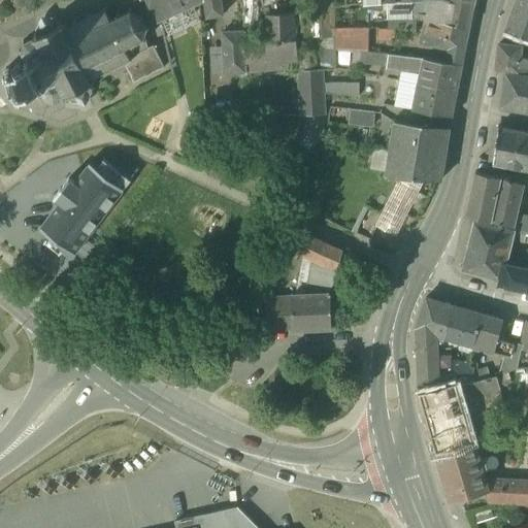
[(147,0),(157,21),(161,19),(193,4),(199,2),(201,0),(147,0)]
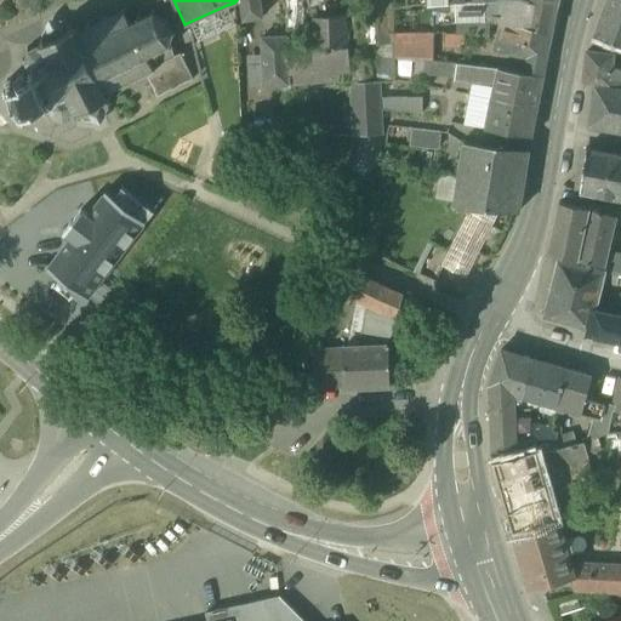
[(262,17),(260,0),(239,0),(244,20),(262,17)]
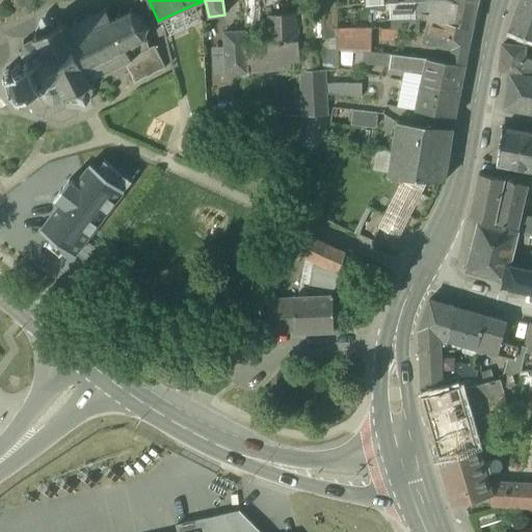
[(245,0),(246,25),(253,25),(253,20),(257,20),(256,0),(245,0)]
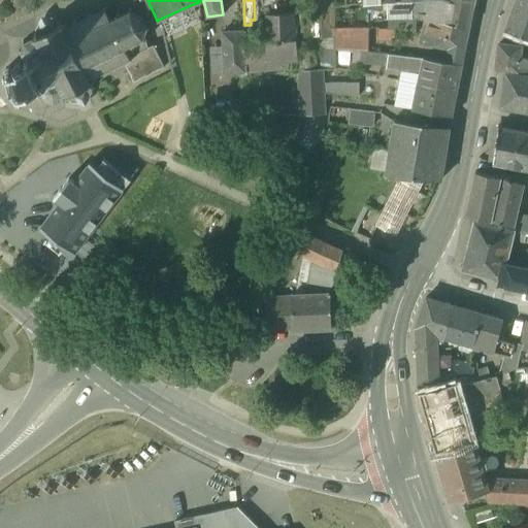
[(275,0),(254,0),(255,20),(251,20),(251,25),(244,25),(244,30),(245,43),(265,42),(265,14),(277,13),(275,0)]
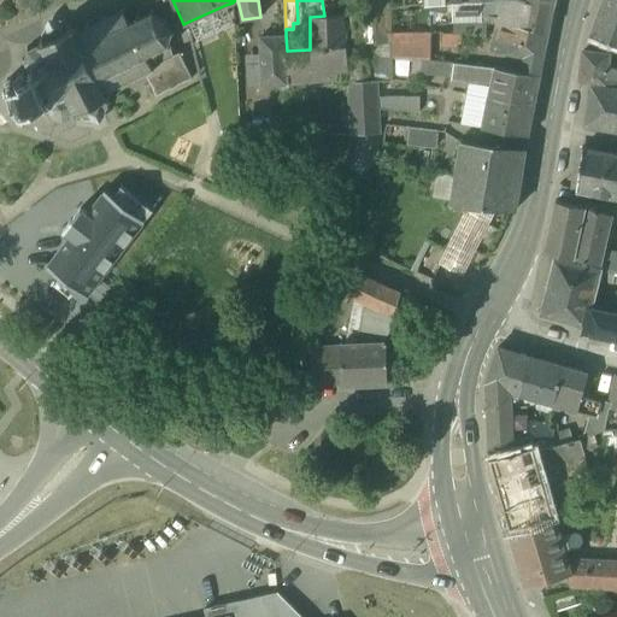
[(374,17),(375,43),(391,43),(391,7),(404,6),(403,0),(372,0),(374,9),(374,17)]
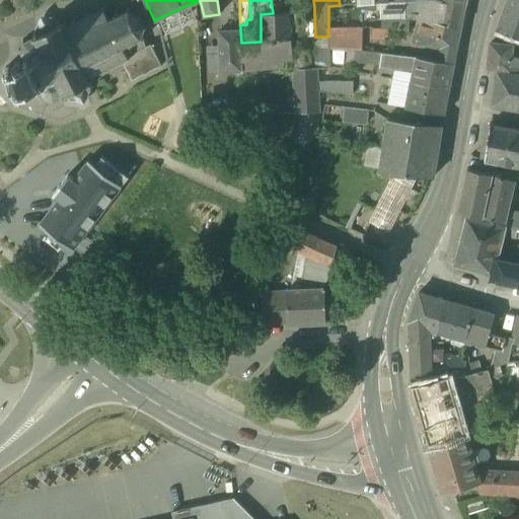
[(410,16),(419,18),(460,27),(464,7),(444,3),(433,0),(405,1),(404,11),(399,11),(399,16),(392,16),(391,28),(409,29),(410,16)]
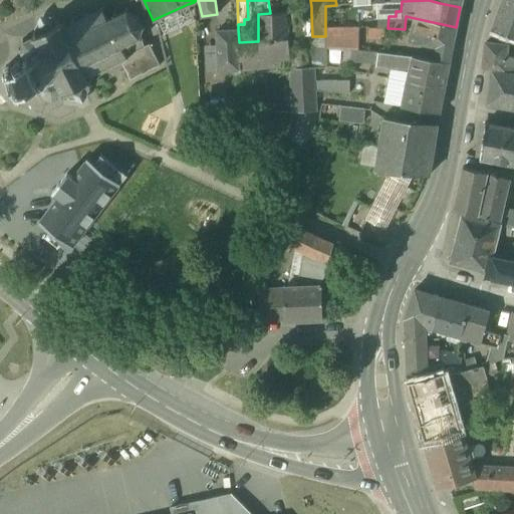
[(513,0),(502,0),(492,29),(513,37),(513,0)]
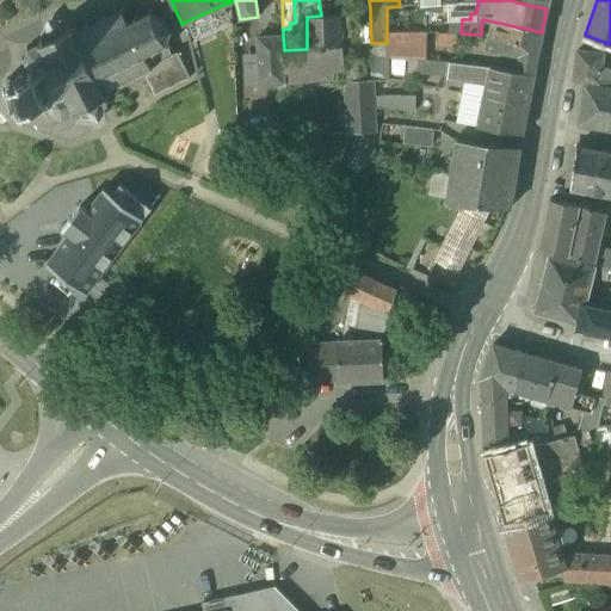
[(457,1),(446,1),(448,18),(449,18),(462,19),(470,19),(470,13),(476,13),(477,1),(457,1)]
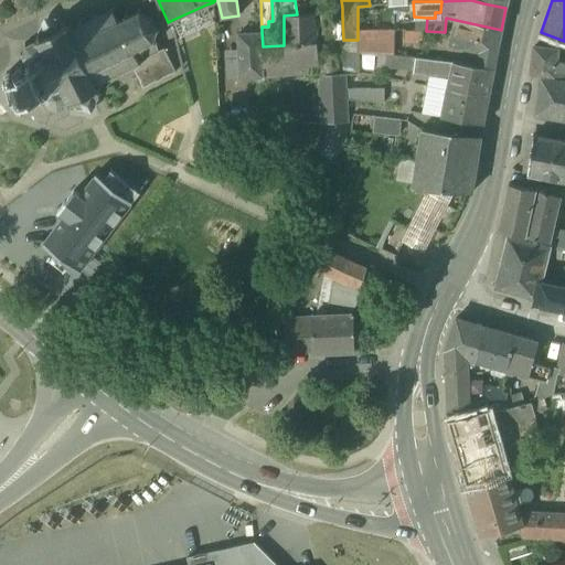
[(206,4),(172,20),(180,38),(214,22),(206,4)]
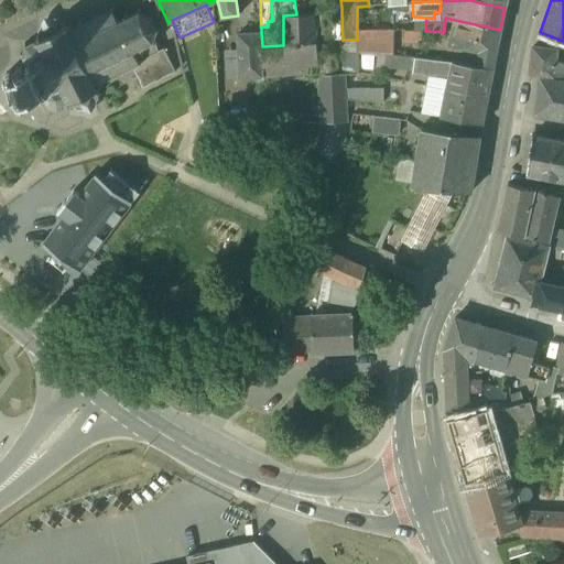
[(18,67),(14,72),(14,73),(15,74),(15,75),(13,76),(10,71),(7,73),(9,78),(3,82),(4,84),(6,86),(9,84),(17,99),(13,101),(15,106),(21,102),(24,108),(28,107),(25,101),(33,106),(41,101),(41,94),(44,98),(45,98),(49,105),(46,107),(47,108),(49,108),(57,111),(60,111),(58,108),(69,102),(72,107),(74,106),(73,101),(95,90),(97,95),(99,94),(98,89),(101,87),(100,85),(96,87),(95,84),(105,78),(107,83),(109,82),(108,77),(120,71),(122,75),(126,74),(123,69),(133,65),(136,68),(134,69),(143,87),(176,72),(164,47),(159,50),(155,43),(156,42),(153,39),(156,30),(160,29),(160,26),(156,26),(152,18),(154,15),(152,13),(150,15),(141,12),(140,8),(138,8),(138,12),(128,18),(126,13),(123,14),(126,19),(118,22),(112,12),(115,9),(111,8),(110,11),(98,17),(97,13),(94,15),(96,19),(83,24),(80,21),(78,22),(80,25),(69,32),(67,29),(72,26),(71,24),(66,26),(64,22),(62,23),(64,28),(41,39),(39,34),(36,35),(39,40),(28,45),(25,43),(23,44),(24,45),(21,54),(21,56),(24,56),(28,63),(26,63),(29,68),(26,69),(24,67),(18,67)]
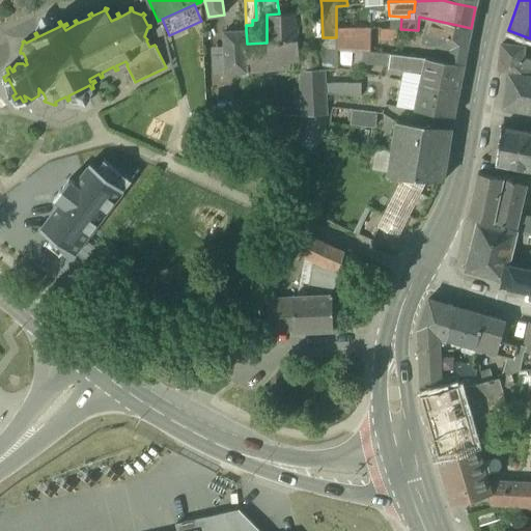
[(296,12),(279,14),(267,15),(267,43),(247,44),(248,72),(300,68),(298,48),(296,12)]
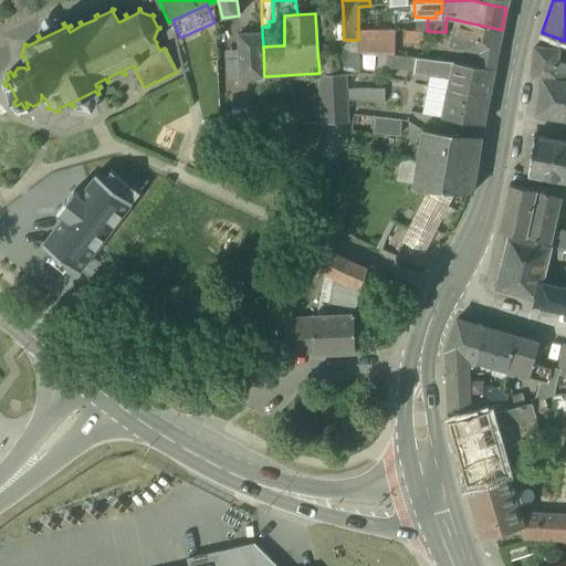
[(423,31),(427,31),(428,18),(416,17),(416,31),(423,31)]
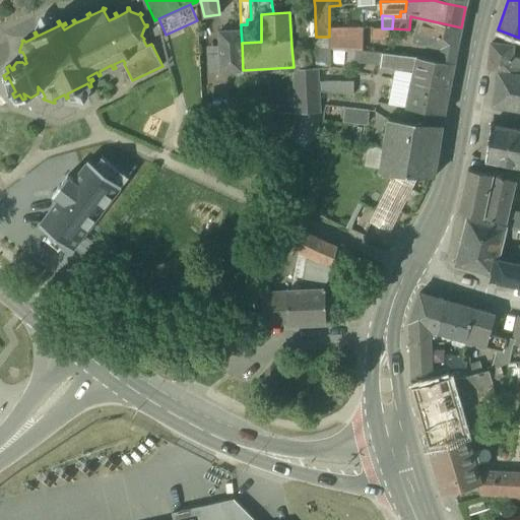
[(36,31),(38,36),(59,25),(57,21),(56,18),(51,21),(47,18),(41,21),(37,28),(35,29),(36,31)]
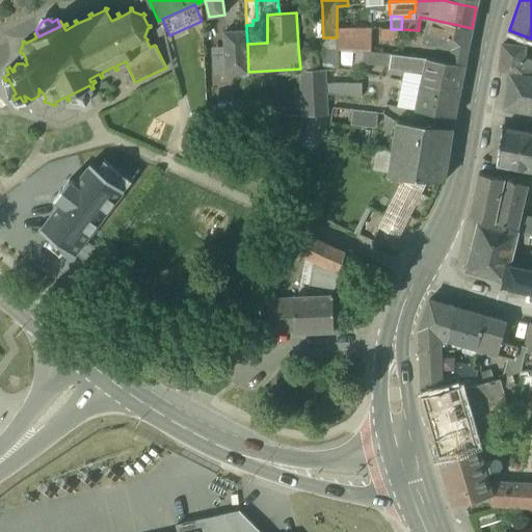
[(467,54),(468,51),(472,28),(429,19),(425,43),(422,58),(426,58),(466,64),(467,54)]
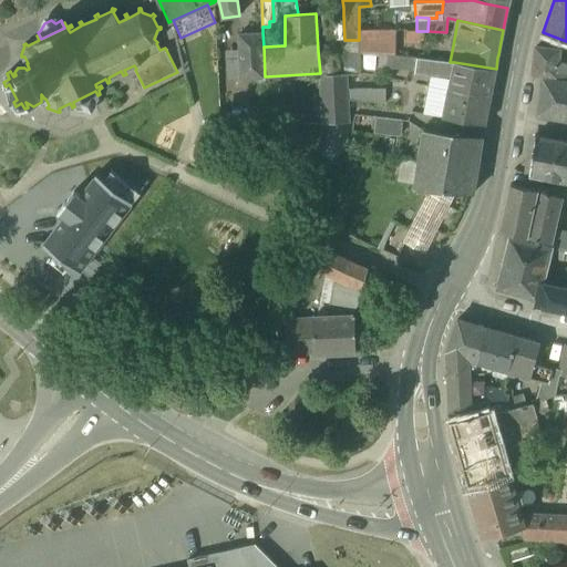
[(360,53),(392,54),(392,30),(360,30),(360,53)]
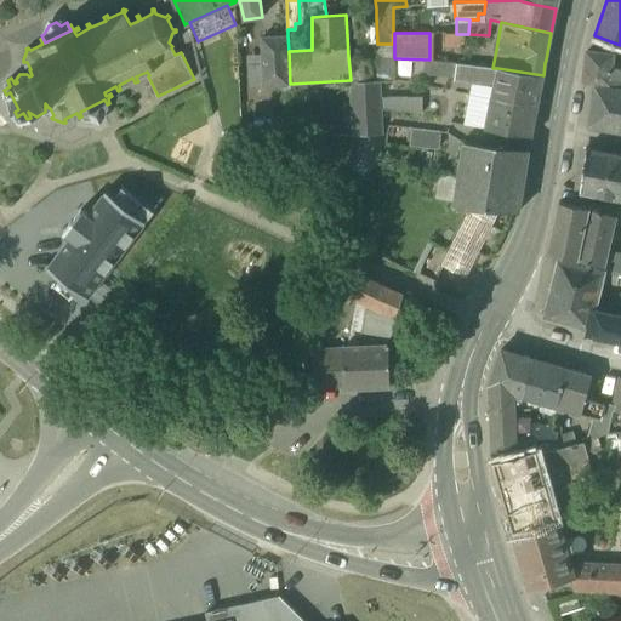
[(465,34),(456,34),(444,33),(444,47),(465,49),(465,34)]
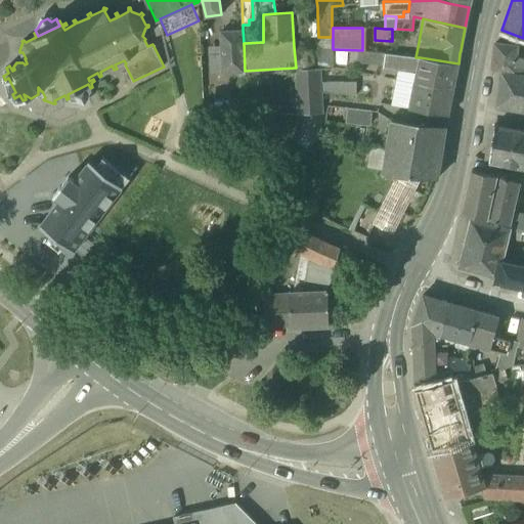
[(221,46),(222,73),(245,71),(244,43),(243,30),(242,31),(220,32),(221,46)]
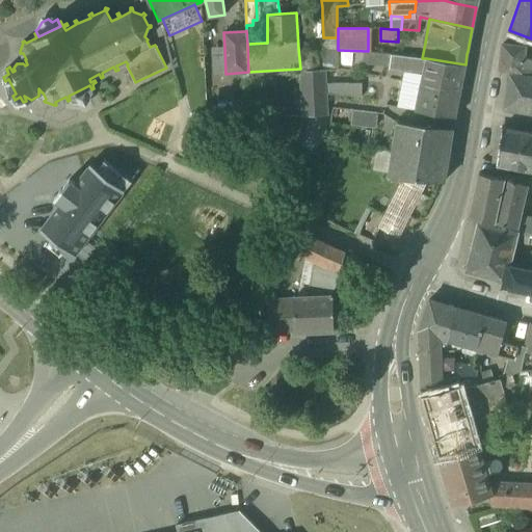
[(337,57),(337,37),(323,37),(324,67),(338,65),(338,57),(337,57)]
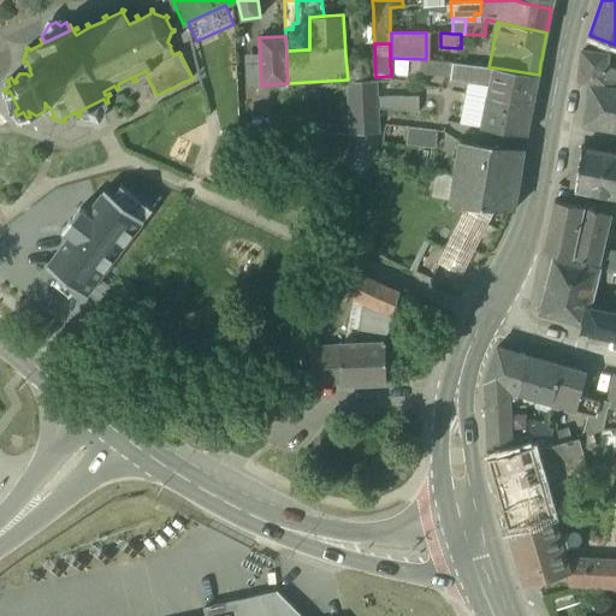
[(579,80),(615,84),(615,67),(608,66),(609,54),(582,52),(579,80)]
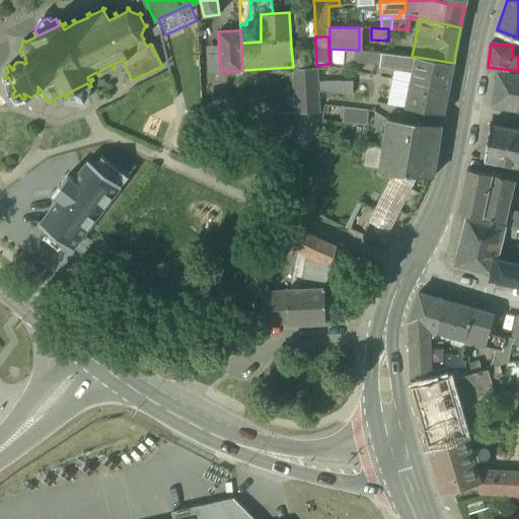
[(207,72),(220,72),(219,46),(206,46),(207,72)]
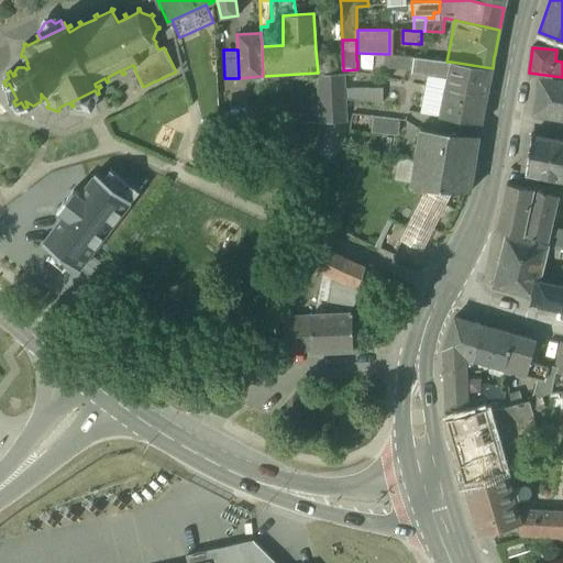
[(318,73),(318,75),(333,74),(332,50),(316,51),(318,73)]
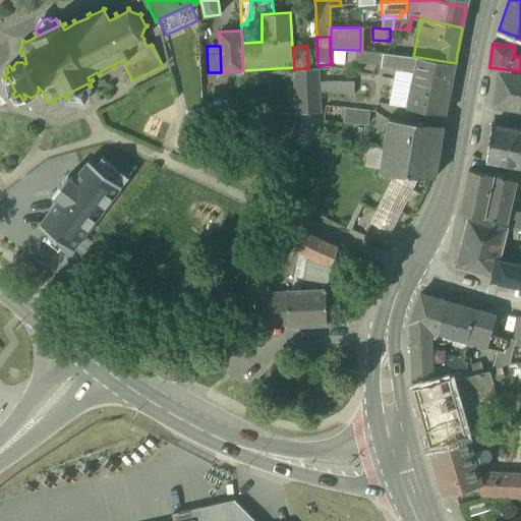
[(414,70),(417,57),(413,57),(399,55),(385,53),(350,50),(348,60),(391,65),(393,68),(396,68),(414,70)]
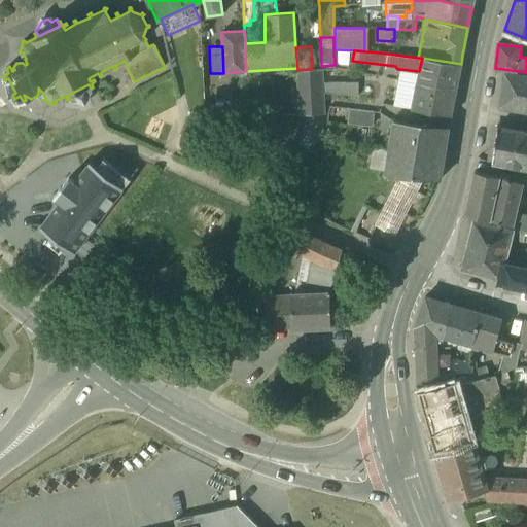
[(419,71),(417,83),(455,90),(461,64),(422,58),(419,71)]
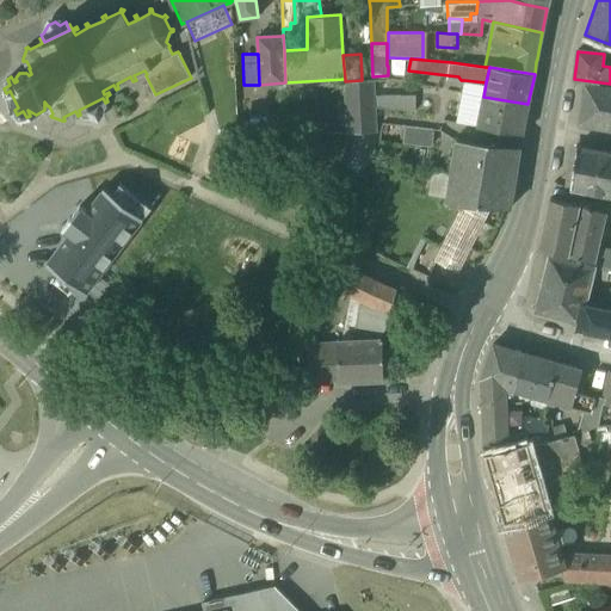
[(374,93),(372,79),(362,80),(345,81),(346,96),(374,93)]
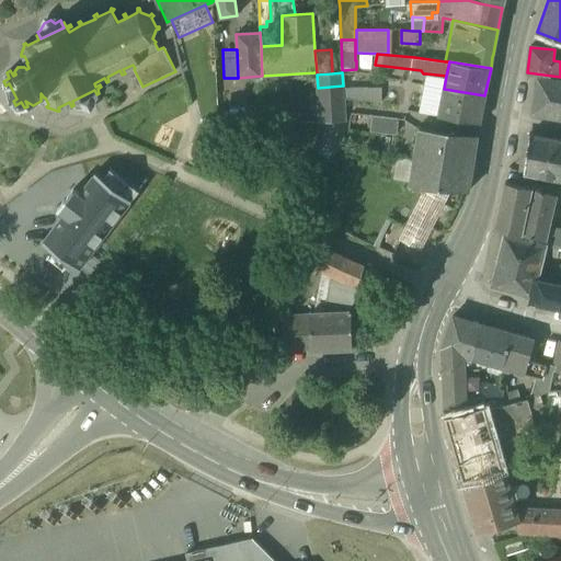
[(426,73),(424,84),(444,89),(446,76),(426,73)]
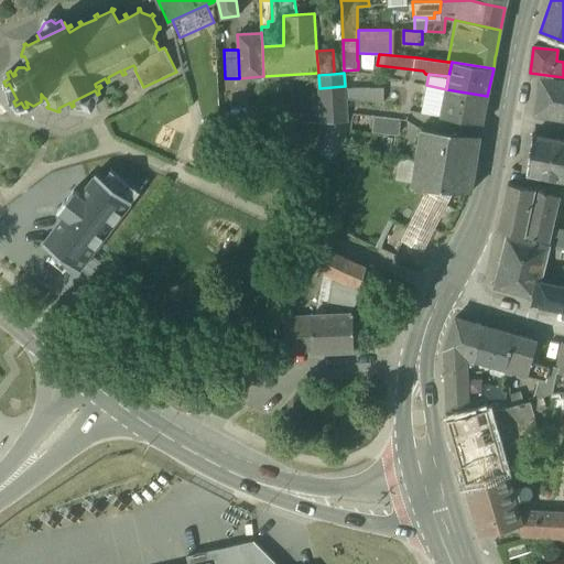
[(563,120),(563,80),(541,78),(535,117),(563,120)]
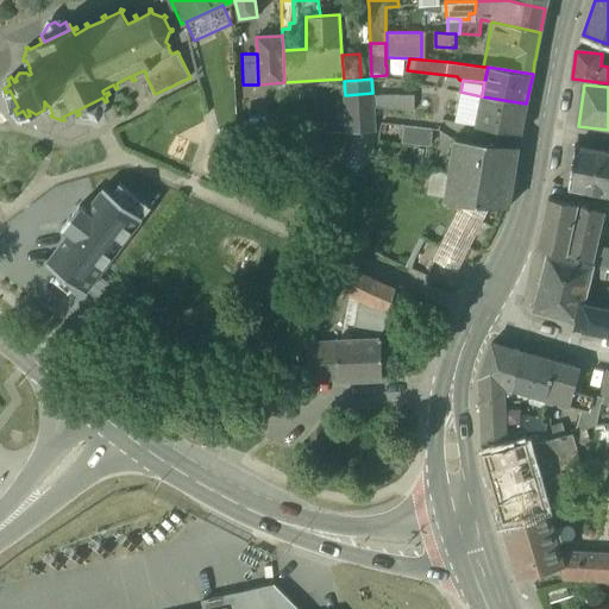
[(454,123),(476,126),(482,96),(460,92),(454,123)]
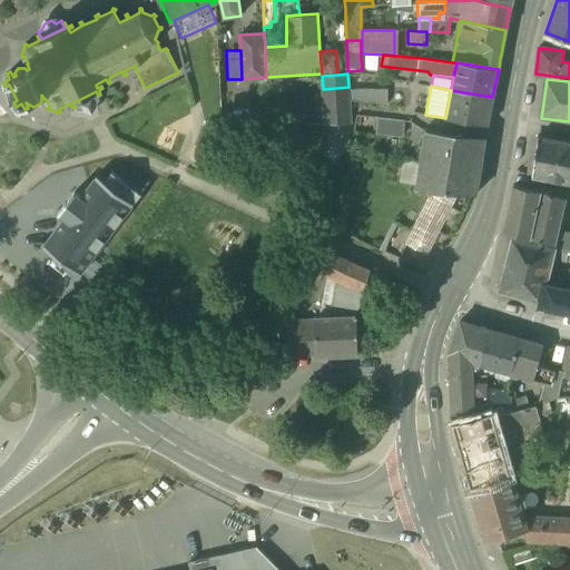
[(323,89),(325,125),(351,124),(350,100),(349,89),(349,87),(323,89)]
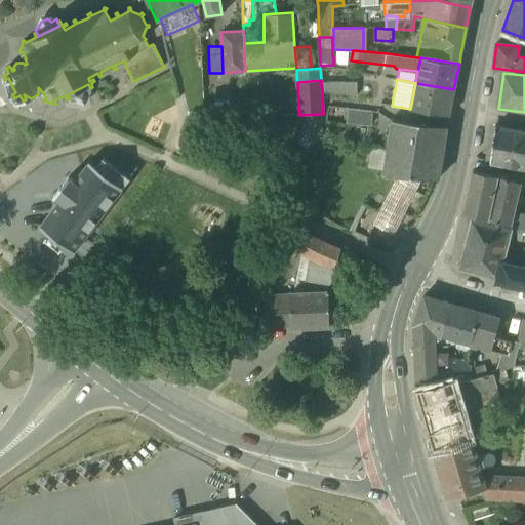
[(322,92),(357,94),(357,81),(321,82),(322,92)]
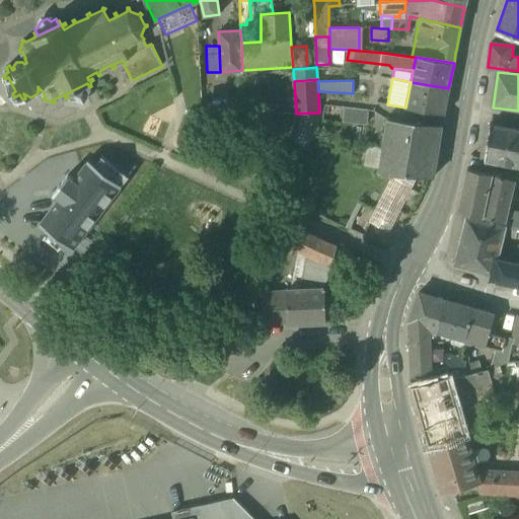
[(444,114),(448,88),(411,82),(405,107),(443,115),(444,114)]
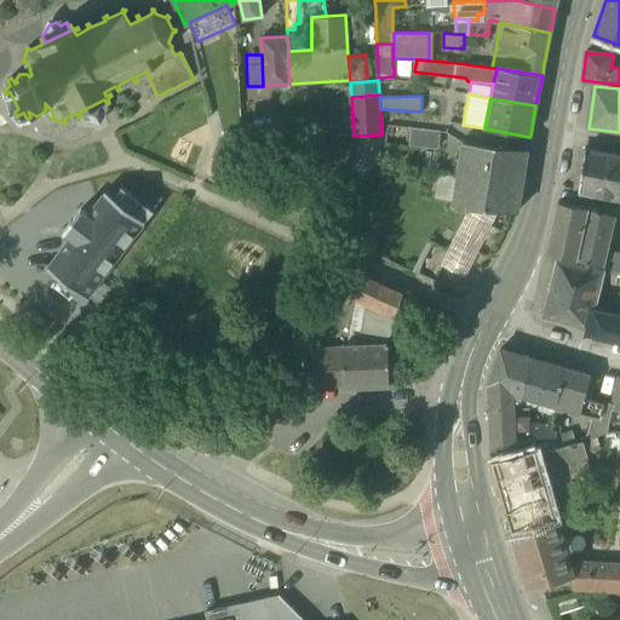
[(81,116),(85,121),(91,120),(92,119),(99,120),(103,113),(104,114),(109,108),(107,104),(104,99),(80,112),(81,116)]
